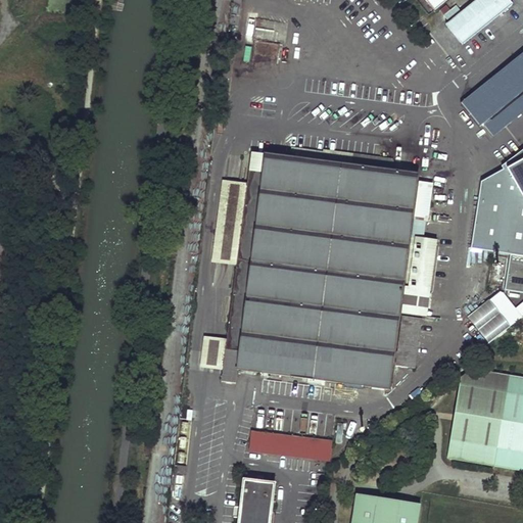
[(426,0),(436,11),(448,0),(426,0)]
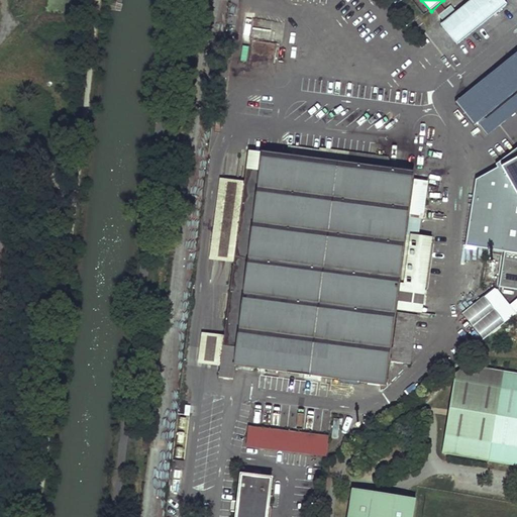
[(509,3),(506,0),(472,0),(443,24),(459,44),(509,3)]
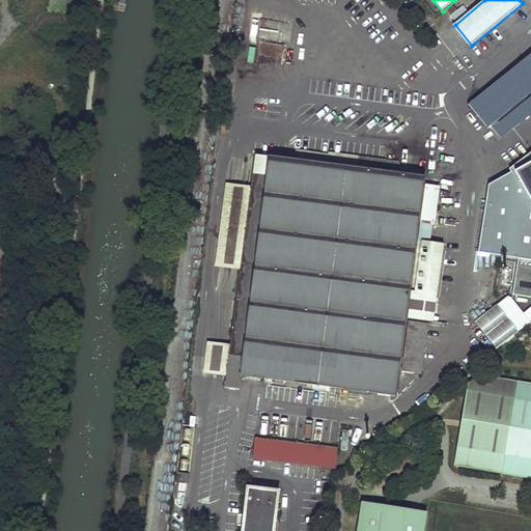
[(257,44),(258,67),(284,66),(283,43),(257,44)]
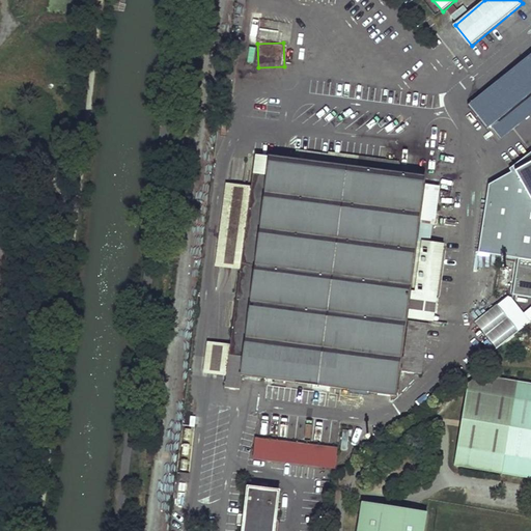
[(530,53),(469,106),(487,129),(530,92),(530,53)]
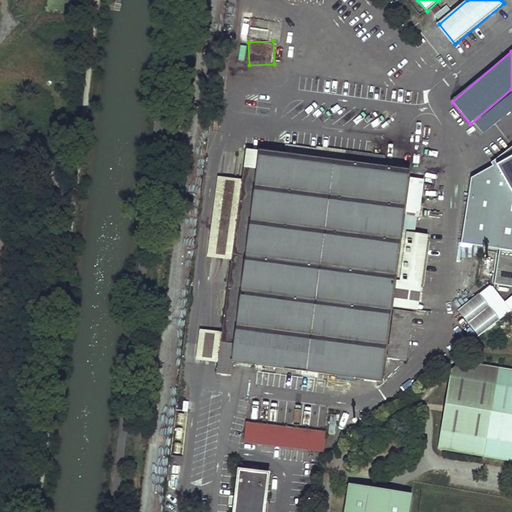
[(511,93),(475,124),(484,135),(511,111),(511,93)]
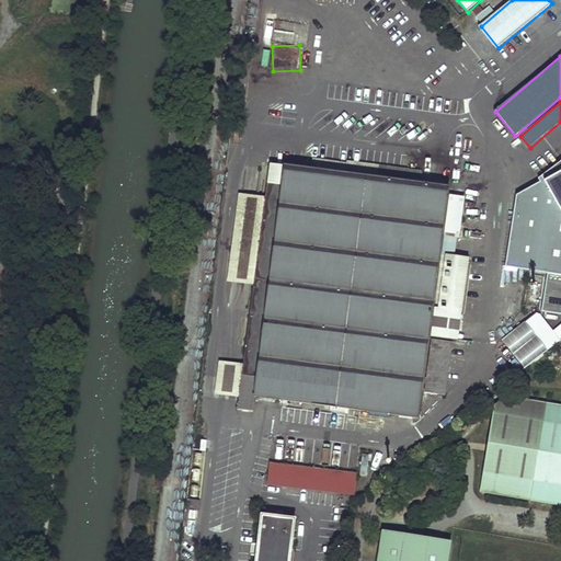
[(243,363),(240,395),(242,395),(240,409),(255,411),(258,397),(285,400),(282,421),(385,434),(387,413),(422,418),(425,392),(446,395),(454,342),(433,339),(428,378),(426,378),(432,336),(460,341),(465,316),(435,311),(436,302),(443,302),(443,307),(465,310),(468,288),(448,285),(449,284),(438,283),(439,275),(448,276),(448,272),(441,271),(450,187),(341,172),(343,161),(316,158),(315,169),(270,163),(265,196),(254,285),(243,363)]
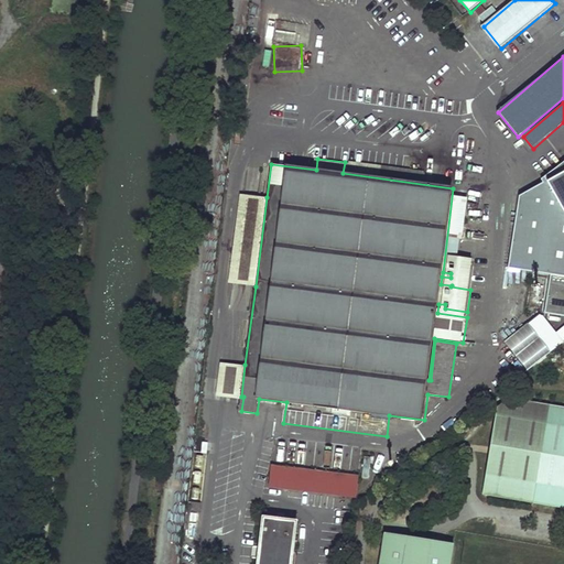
[(563,163),(541,181),(542,185),(519,197),(509,270),(550,275),(544,314),(563,316),(563,163)]
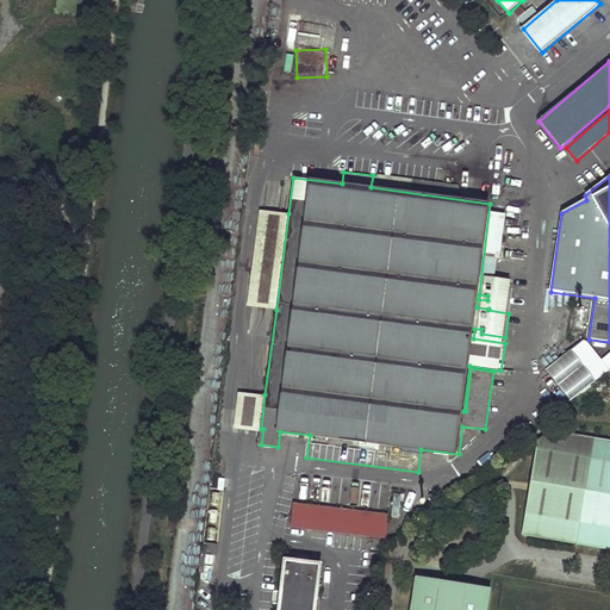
[(261,211),(249,306),(277,310),(288,213),(261,211)]
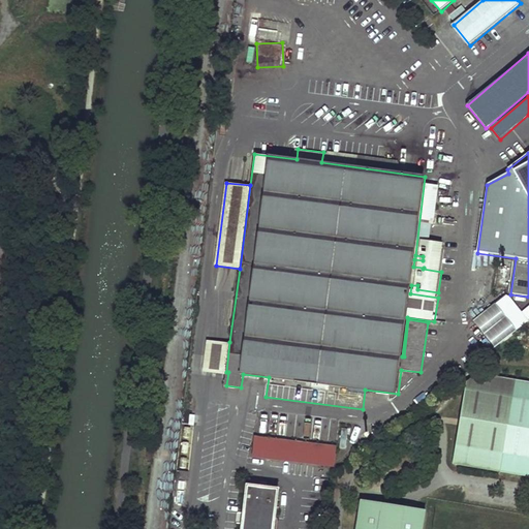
[(425,186),(421,222),(433,223),(437,187),(425,186)]
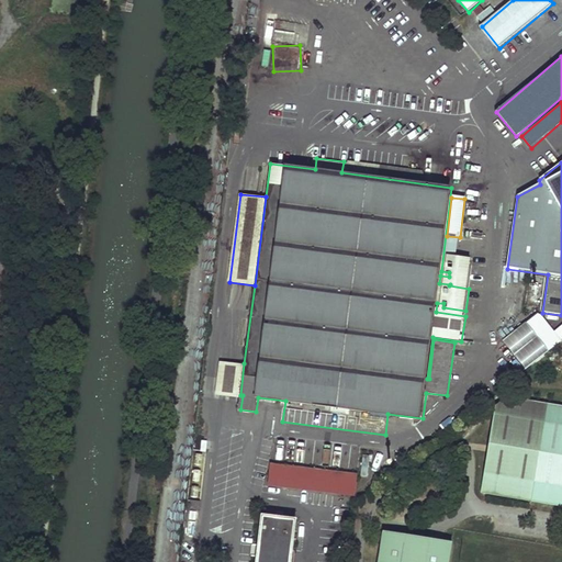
[(237,284),(234,306),(248,307),(250,285),(237,284)]
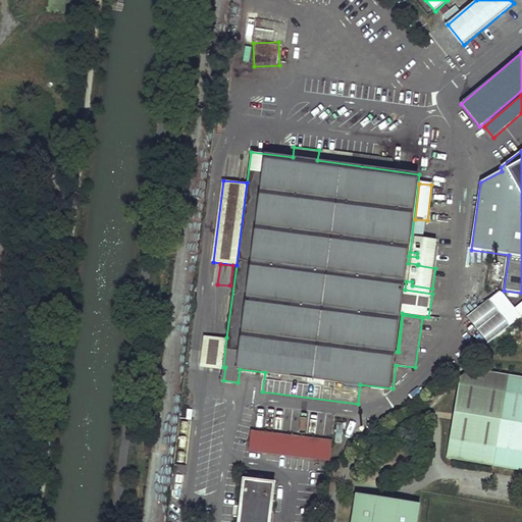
[(485,342),(521,316),(521,300),(513,307),(501,290),(466,314),(485,342)]
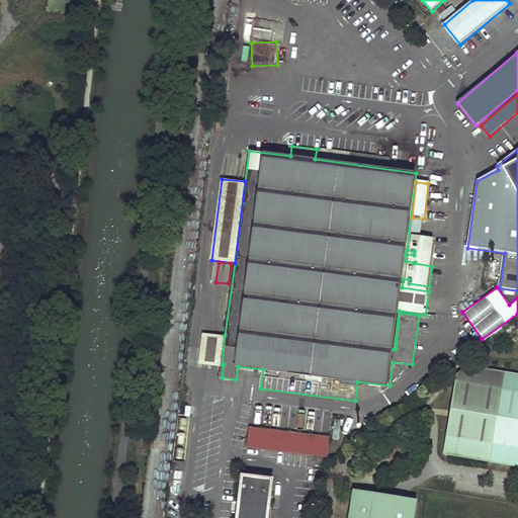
[(202,332),(198,363),(221,366),(222,364),(225,335),(202,332)]
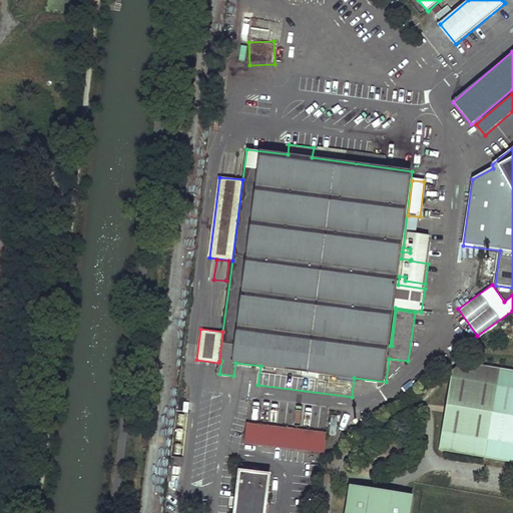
[(464,363),(453,371),(440,451),(486,458),(501,369),(464,363)]
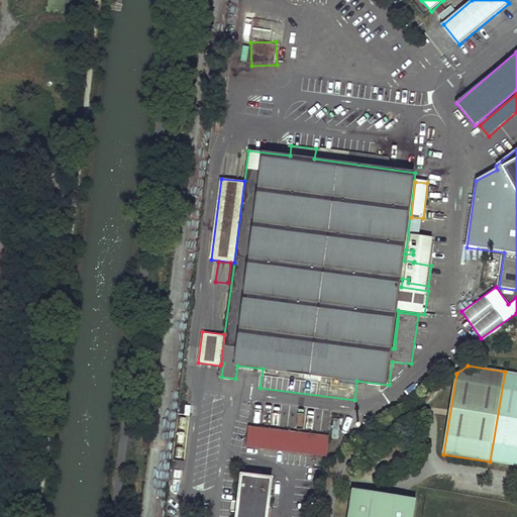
[(248,427),(246,446),(328,455),(330,436),(248,427)]
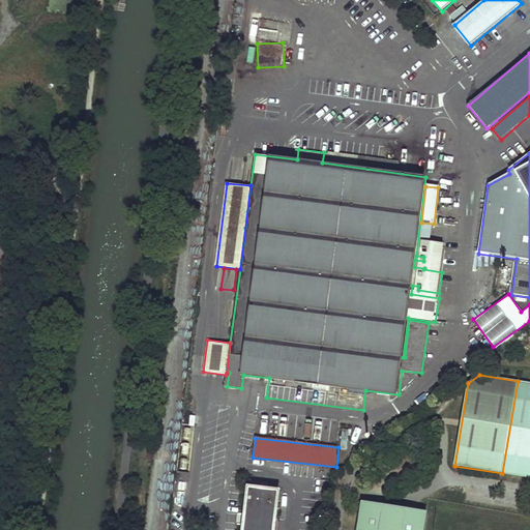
[(247,487),(242,529),(273,529),(278,490),(247,487)]
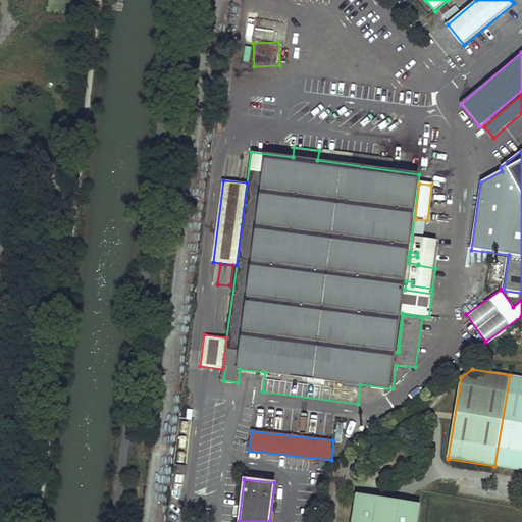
[(417,521),(420,506),(356,496),(351,521),(417,521)]
